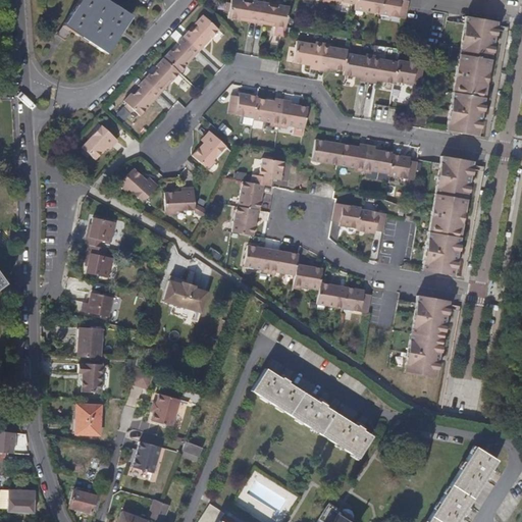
[(127,18),(101,0),(76,0),(53,37),(62,43),(68,33),(103,55),(127,18)]
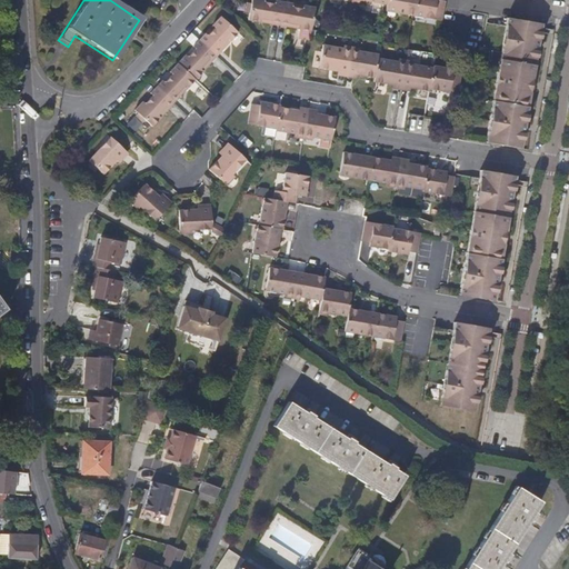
[(263,0),(251,0),(248,19),(260,21),(261,19),(301,27),(300,29),(311,31),(316,7),(305,6),(305,8),(292,6),(293,3),(276,0),(276,2),(263,0)]
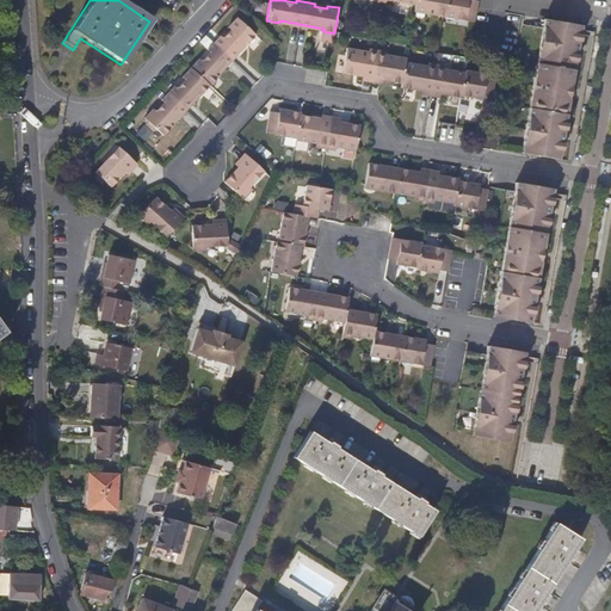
[(371,0),(377,1),(376,4),(394,7),(395,4),(415,8),(414,14),(474,26),(477,5),(467,2),(467,0),(371,0)]
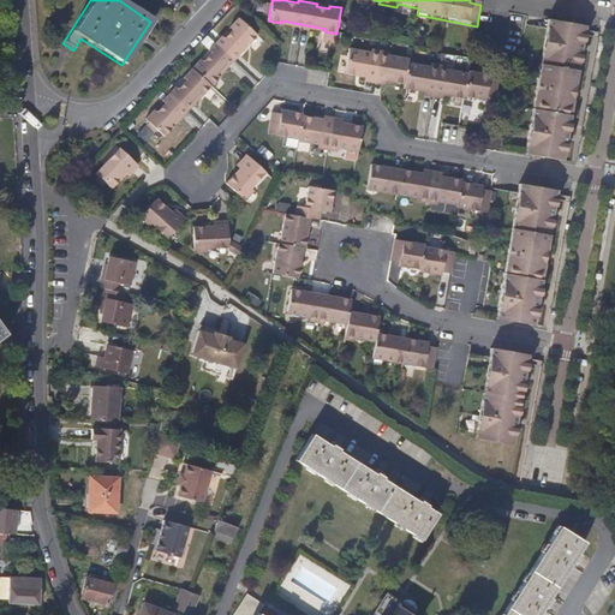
[(258,37),(260,36),(242,18),(232,27),(233,29),(225,39),(224,37),(212,49),(213,52),(204,60),(203,59),(185,78),(186,81),(178,90),(175,88),(163,101),(165,102),(157,112),(155,109),(147,119),(166,137),(175,127),(172,125),(202,94),(204,96),(222,77),(220,73),(249,42),(252,45),(258,37)]
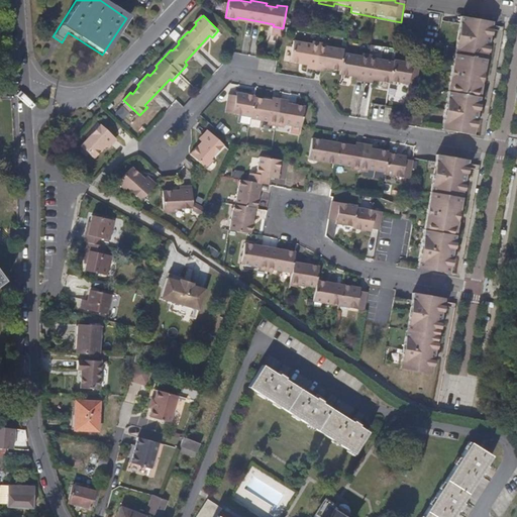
[(274,24),(237,17),(236,19),(273,26),(274,24)]
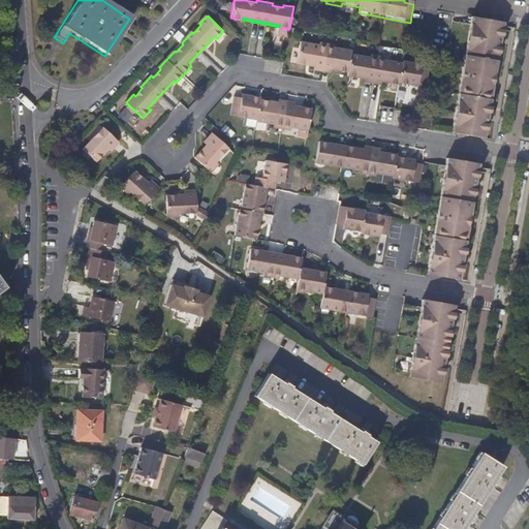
[(484,138),(504,23),(472,18),(471,26),(452,133),(484,138)]
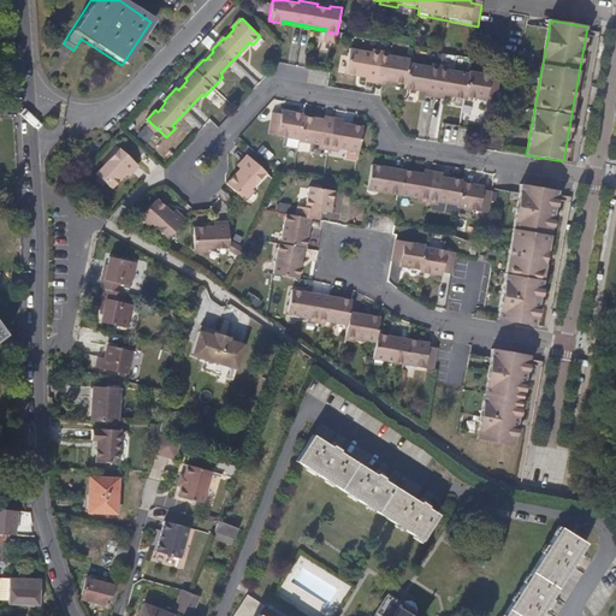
[(253,45),(249,42),(220,73),(223,77),(253,45)]
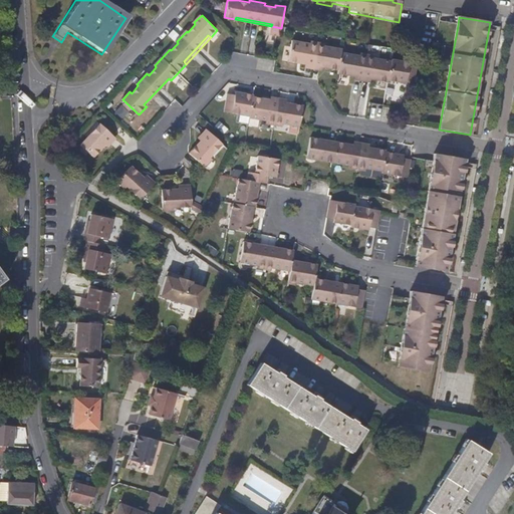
[(311,46),(294,42),(290,62),(340,72),(339,75),(389,84),(390,81),(407,85),(408,81),(416,83),(419,65),(394,60),(393,63),(375,60),(376,57),(361,54),(360,57),(343,54),(343,52),(326,49),(326,46),(312,43),(311,46)]
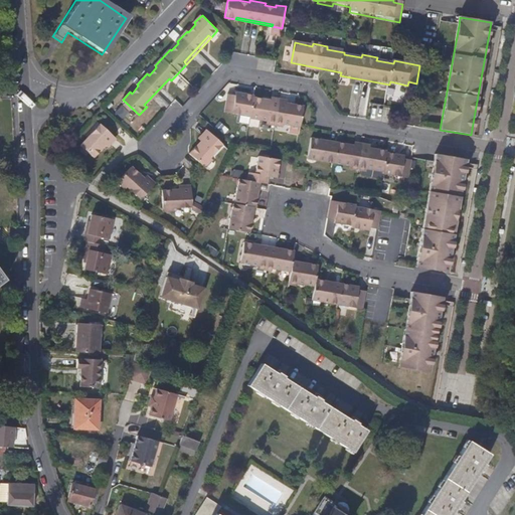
[(147,107),(171,80),(169,78),(144,105),(147,107)]
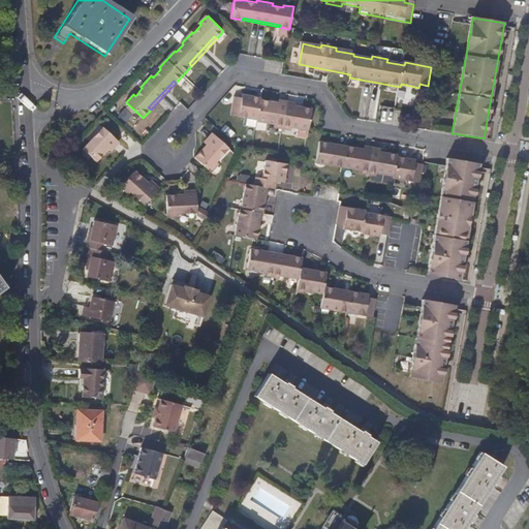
[(262,100),(262,98),(245,95),(244,98),(238,97),(234,115),(267,121),(267,123),(310,130),(314,109),(262,100)]
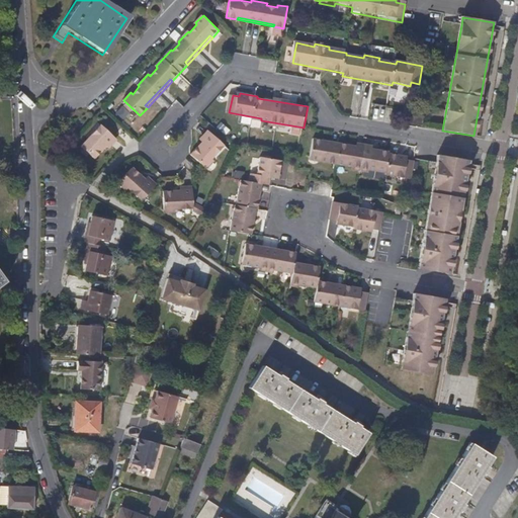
[(424,112),(414,110),(414,111),(412,122),(422,125),(424,112)]
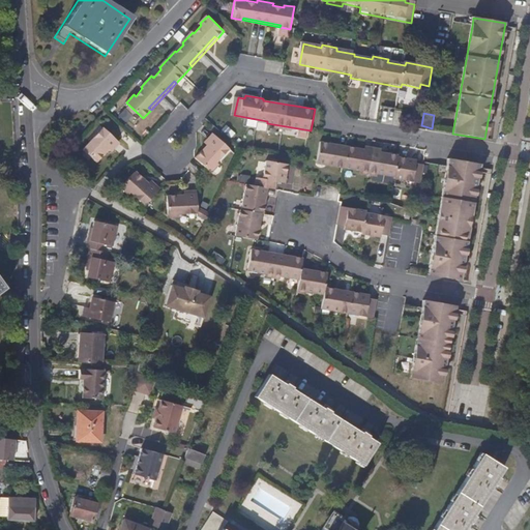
[(119,141),(104,126),(93,138),(83,148),(97,162),(110,149),(111,150),(119,141)]
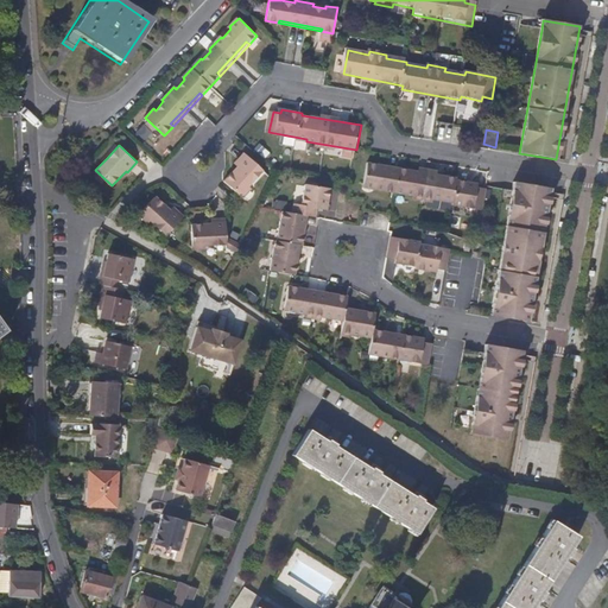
[(254,188),(268,170),(249,153),(239,164),(241,166),(228,181),(232,184),(247,198),(255,189),(254,188)]
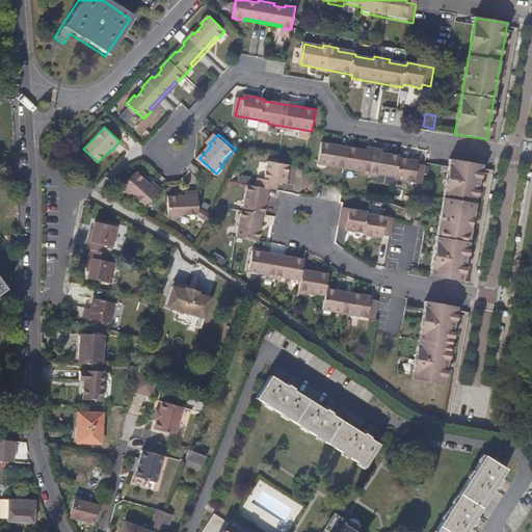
[(400,157),(400,155),(324,141),(320,163),(364,171),(364,173),(378,176),(379,174),(397,177),(396,179),(422,184),(425,165),(418,163),(419,160),(400,157)]
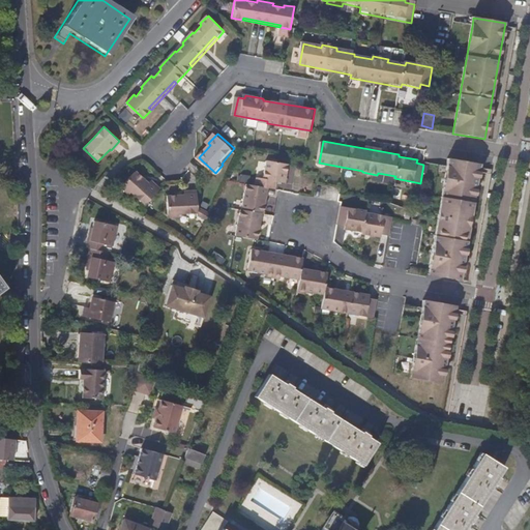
[(480,164),(448,158),(447,165),(428,273),(460,280),(480,164)]
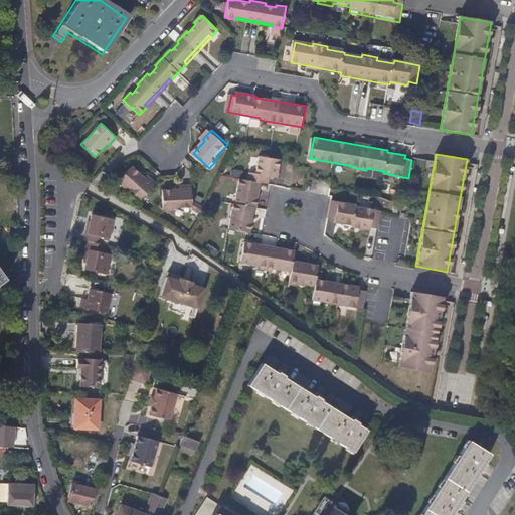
[(280,162),(260,158),(255,176),(248,175),(247,182),(239,181),(234,206),(233,205),(228,230),(249,234),(254,209),(255,210),(261,185),(267,186),(268,178),(277,180),(280,162)]
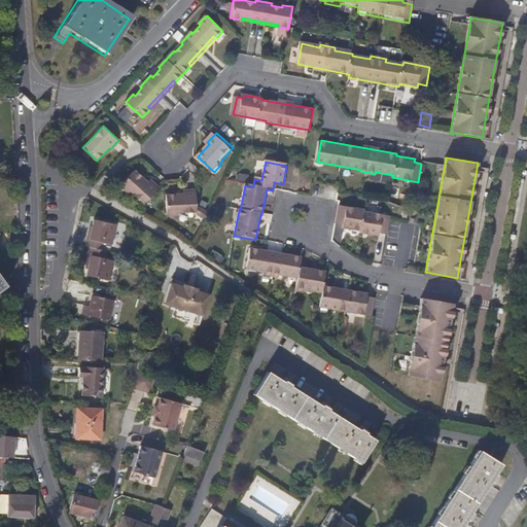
[(148,182),(146,184),(134,173),(119,188),(128,196),(129,195),(142,207),(143,207),(157,190),(148,182)]
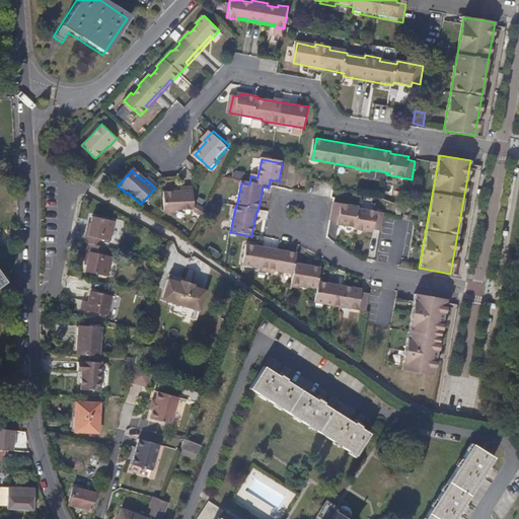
[(194,210),(195,189),(180,189),(180,191),(163,191),(163,211),(173,212),(173,210),(194,210)]
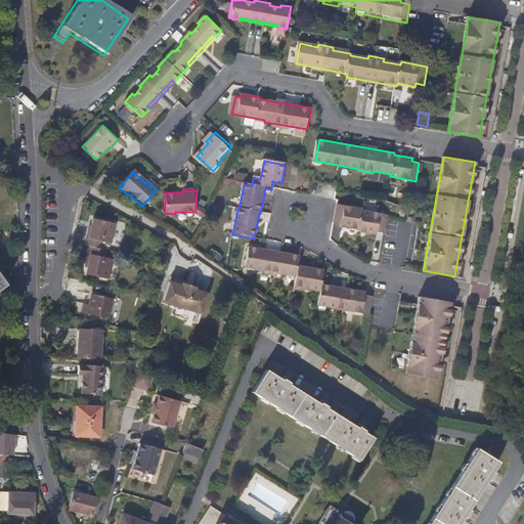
[(362,209),(362,207),(337,202),(334,220),(342,222),(341,225),(359,228),(358,230),(377,233),(378,230),(385,231),(388,213),(362,209)]
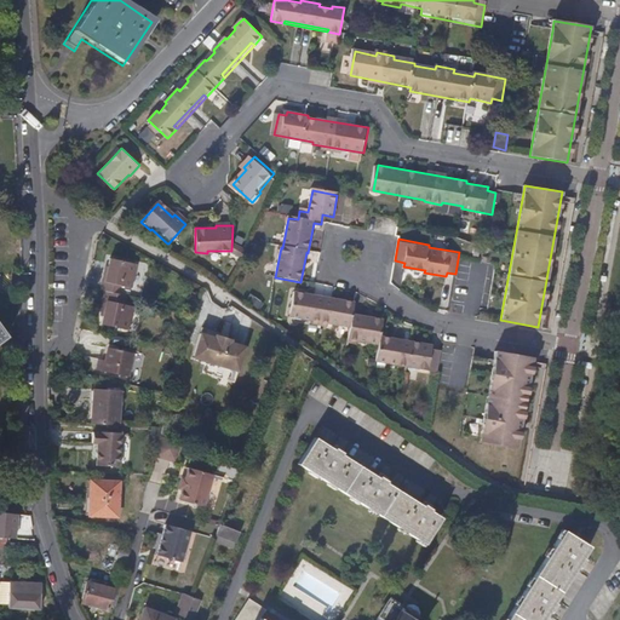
[(105,292),(120,296),(122,286),(128,287),(133,264),(109,258),(107,270),(104,269),(99,291),(105,292)]
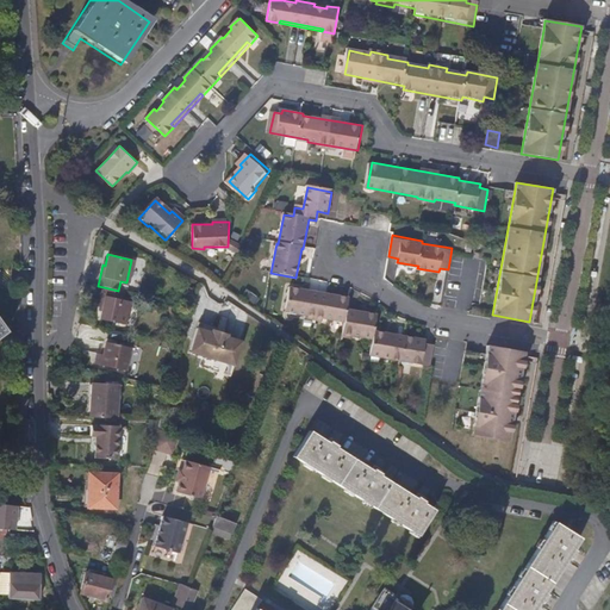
[(349,309),(352,298),(291,286),(287,311),(307,315),(307,317),(325,321),(327,318),(346,322),(343,336),(353,337),(353,335),(373,340),(371,355),(429,367),(433,344),(423,342),(424,340),(375,330),(379,315),(349,309)]
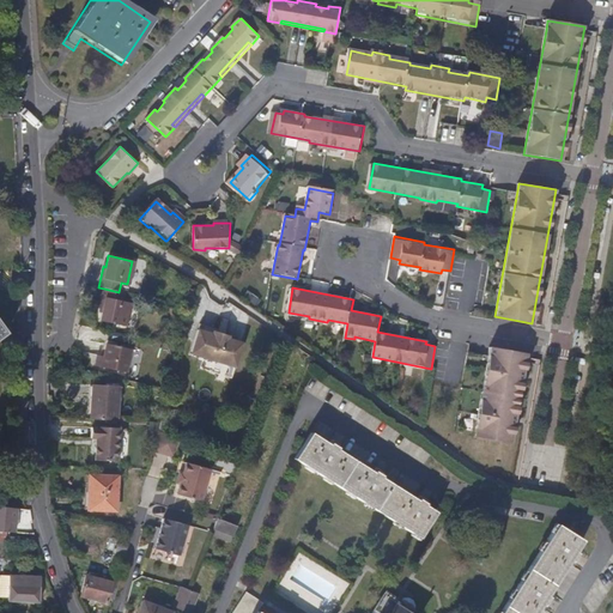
[(122,301),(123,292),(119,292),(104,289),(99,309),(102,310),(99,321),(125,327),(128,309),(129,307),(128,307),(129,303),(122,301)]
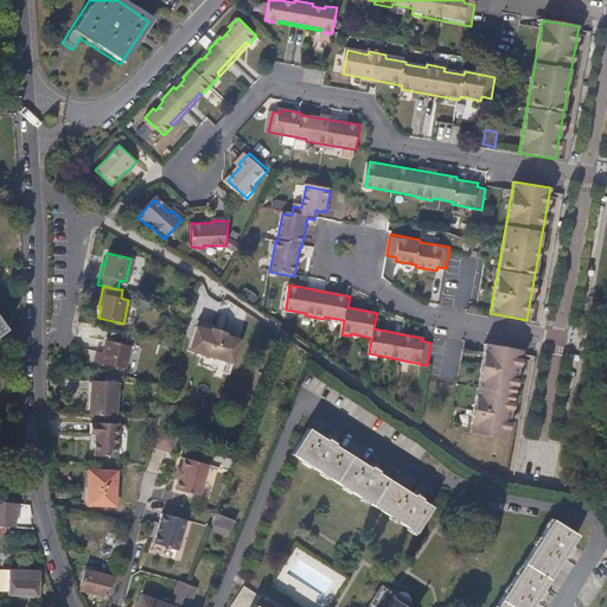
[(210,328),(209,332),(196,327),(187,352),(232,365),(240,340),(225,337),(227,333),(210,328)]
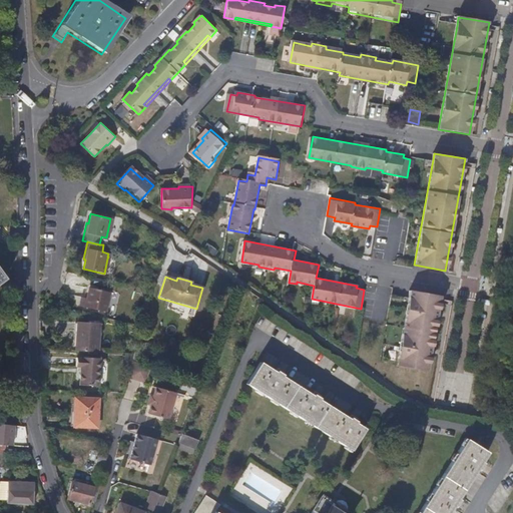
[(105,313),(109,294),(90,289),(85,308),(105,313)]
